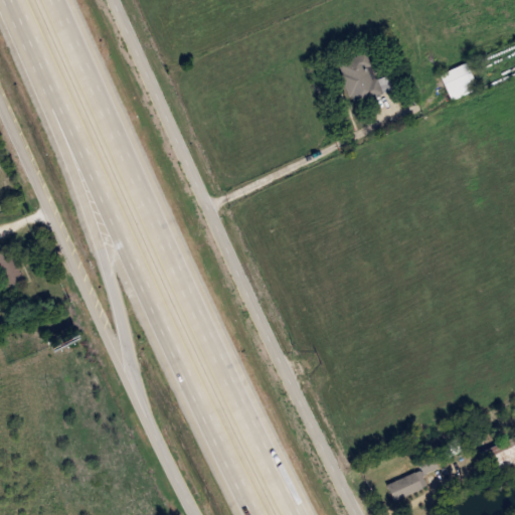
[(374,79),(385,75),(390,90),(351,105),(335,63),(363,52),(374,79)]
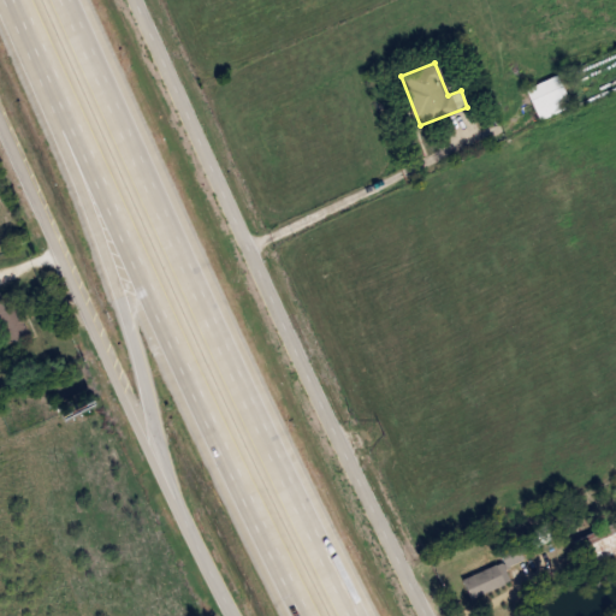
[(538,120),(523,89),(555,75),(569,106),(538,120)]
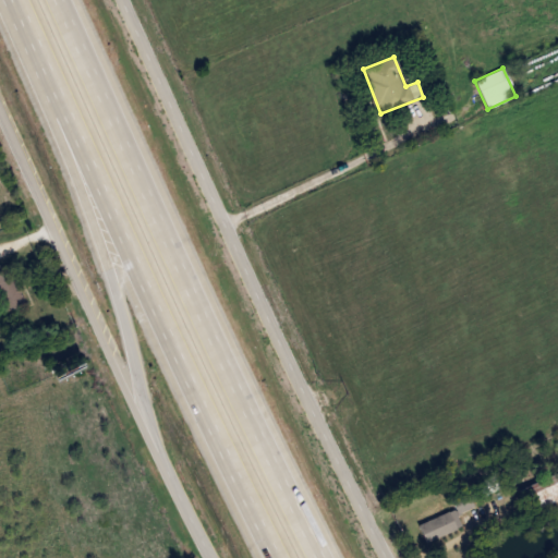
[(557,499),(528,510),(520,486),(557,473),(557,499)]
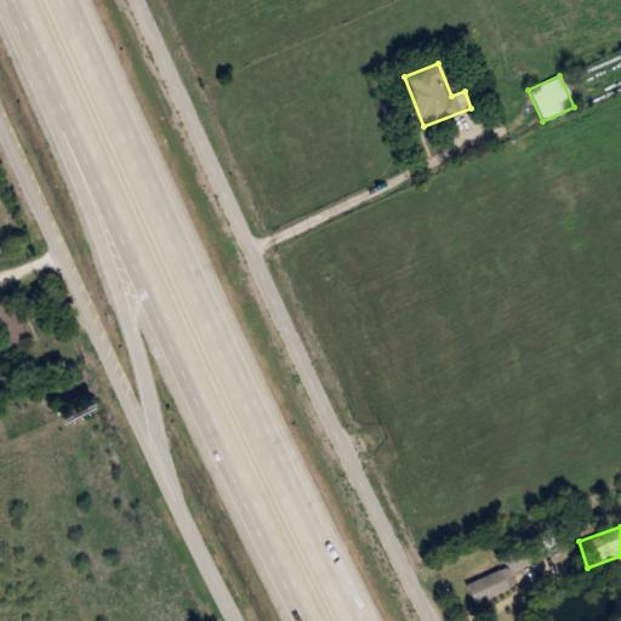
[(465,581),(502,569),(508,590),(471,602),(465,581)]
